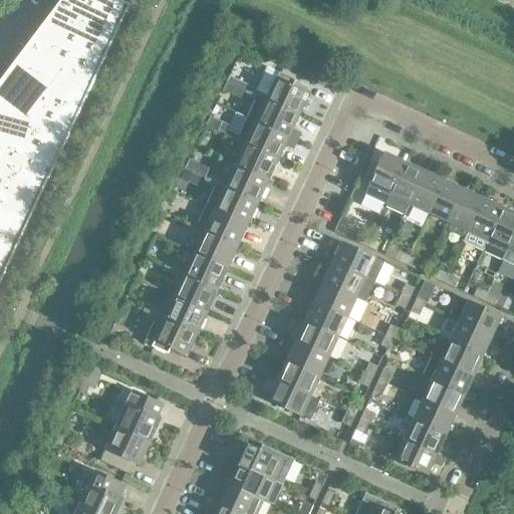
[(121,2),(117,0),(64,0),(64,1),(62,0),(61,0),(54,11),(56,12),(0,86),(0,283),(130,5),(121,1),(121,2)]
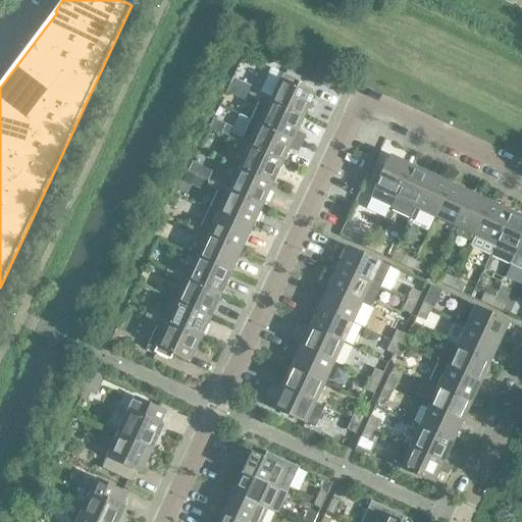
[(283,73),(272,98),(270,102),(304,117),(314,95),(298,87),(301,82),(283,73)]
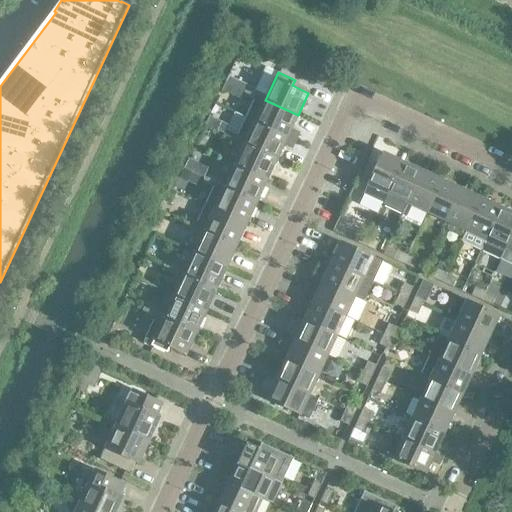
[(241,89),(226,82),(223,89),(237,96),(241,89)]
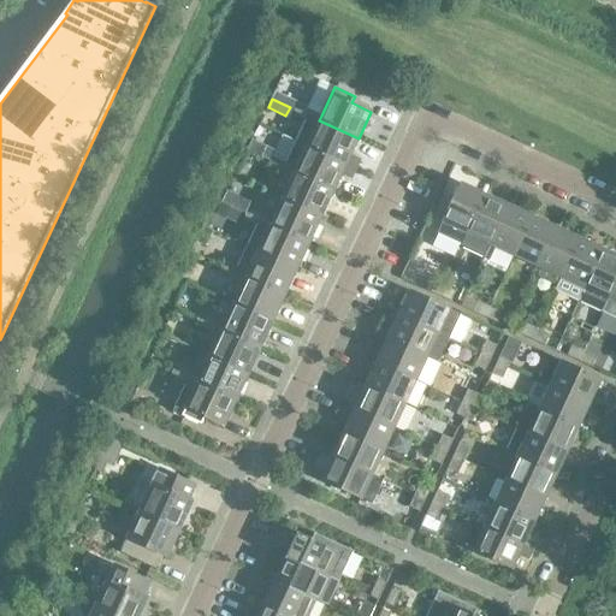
[(304,120),(309,110),(297,104),(292,114),(304,120)]
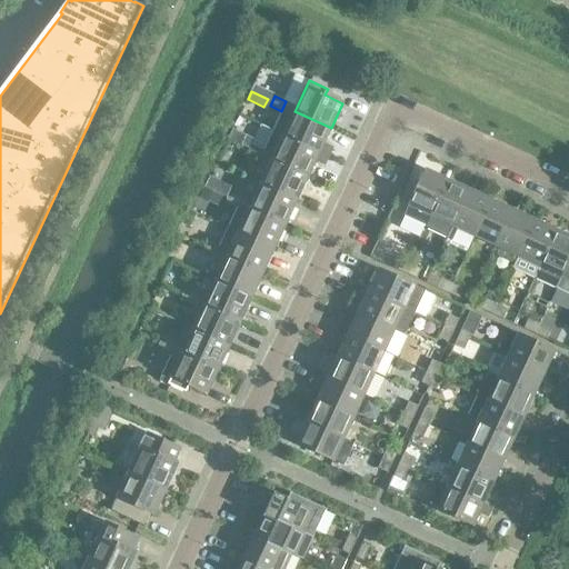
[(323,145),(331,128),(295,111),(297,107),(286,101),(281,111),(282,111),(273,131),(320,152),(328,156),(331,149),(323,145)]
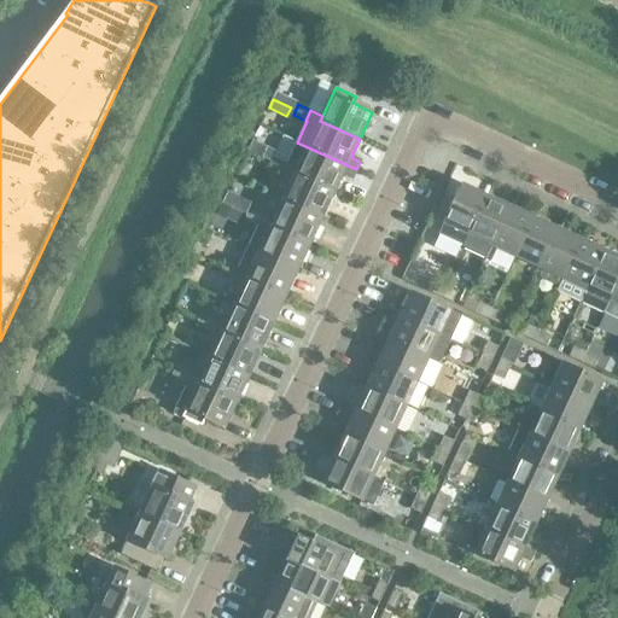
[(252,143),(249,151),(266,159),(270,151),(252,143)]
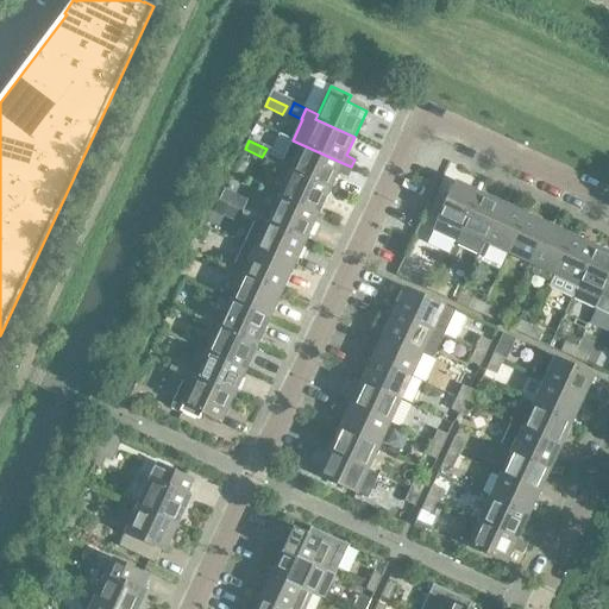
[(351,167),(343,163),(293,140),(283,161),(282,161),(277,170),(289,176),(292,171),(331,189),(339,171),(347,175),(351,167)]
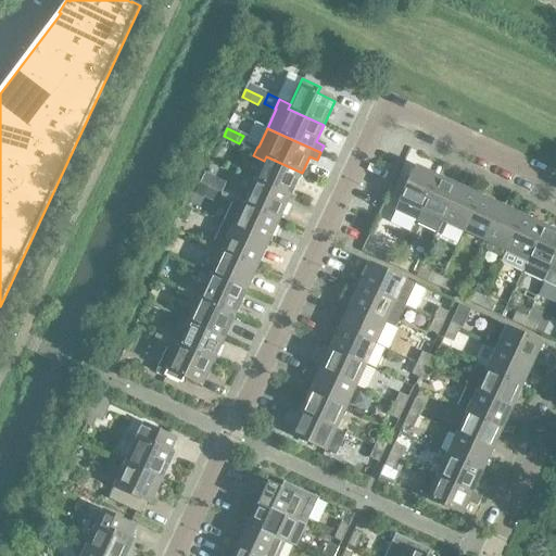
[(253,155),(257,147),(247,141),(242,151),(253,155)]
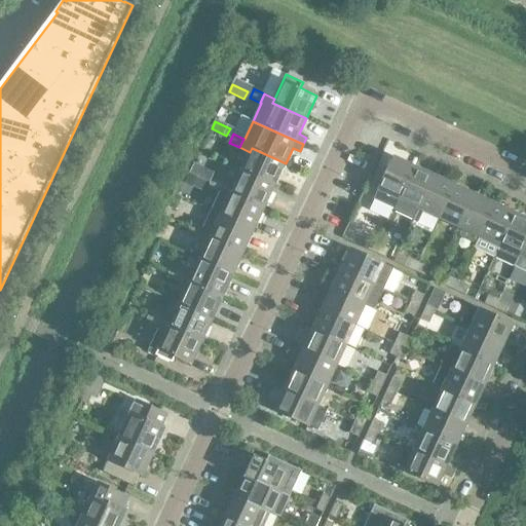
[(275,186),(286,163),(252,148),(250,152),(241,170),(275,186)]
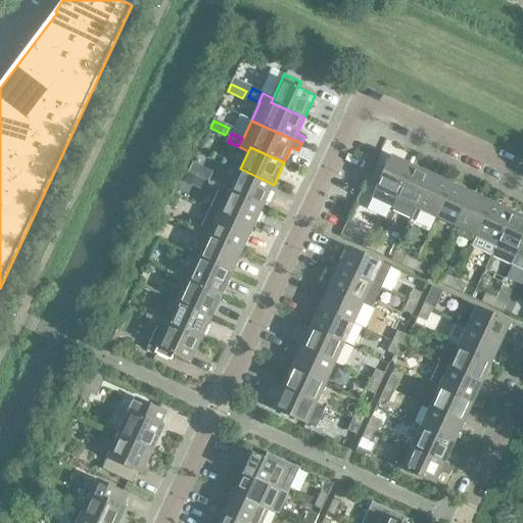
[(392,208),(412,165),(391,155),(371,198),(392,208)]
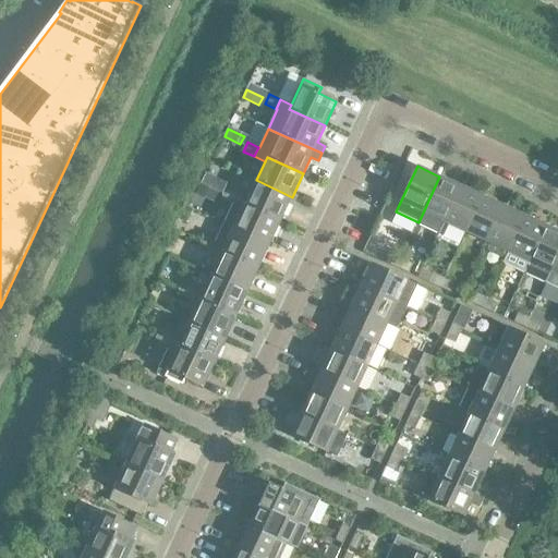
[(203,179),(201,184),(211,190),(217,178),(205,173),(203,179)]
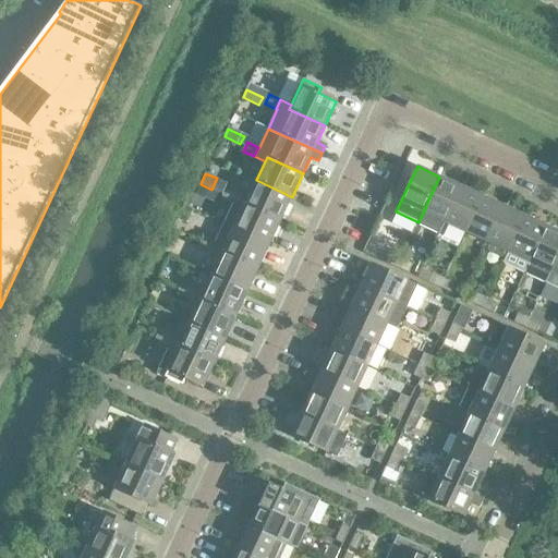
[(445,222),(461,186),(439,177),(419,222),(417,223),(439,233),(445,222)]
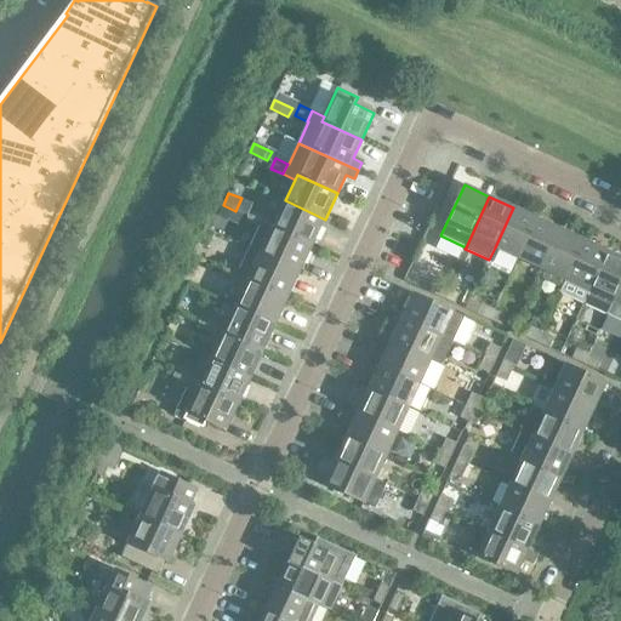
[(312,245),(325,220),(285,200),(275,222),(263,216),(258,227),(260,227),(271,233),(273,227),(312,245)]
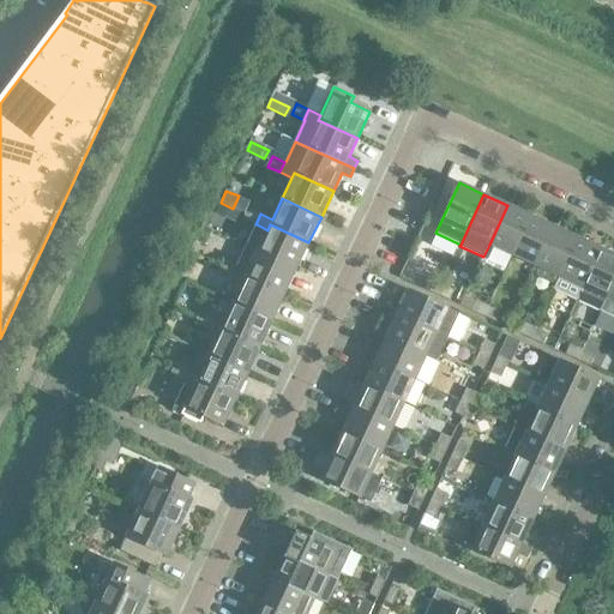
[(512,256),(530,216),(507,205),(489,245),(512,256)]
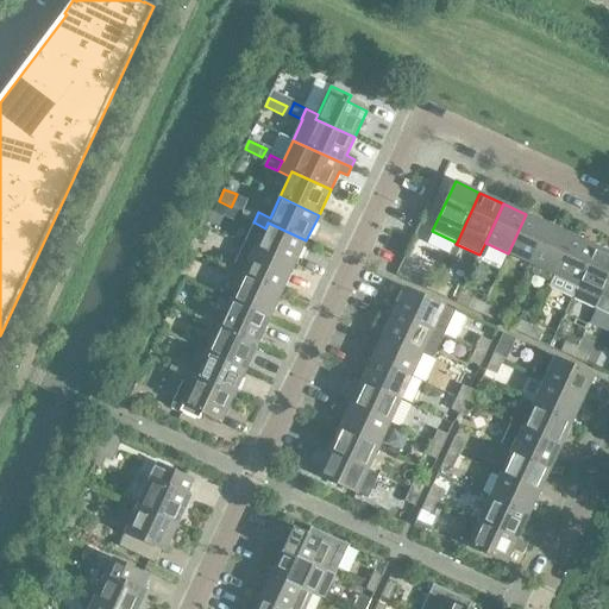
[(253,223),(258,212),(246,206),(240,217),(253,223)]
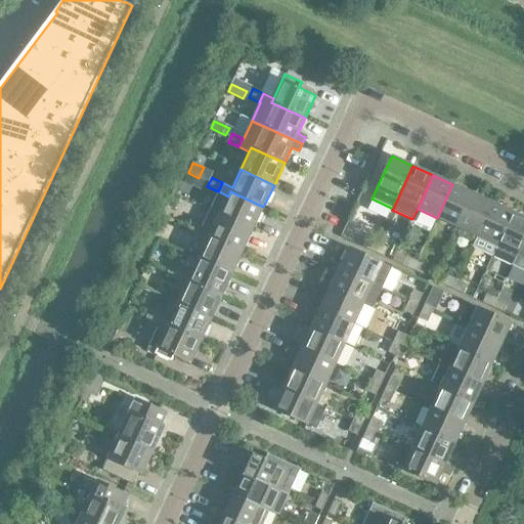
[(457,227),(473,193),(452,184),(437,218),(457,227)]
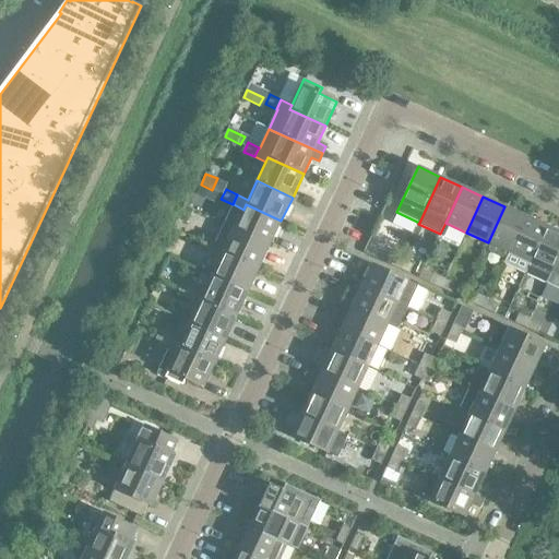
[(270,245),(281,221),(246,204),(244,210),(234,204),(225,224),(270,245)]
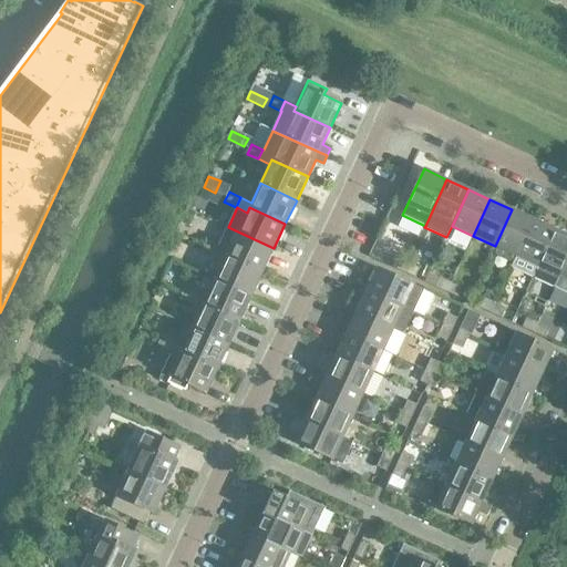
[(192,225),(197,213),(187,208),(182,220),(192,225)]
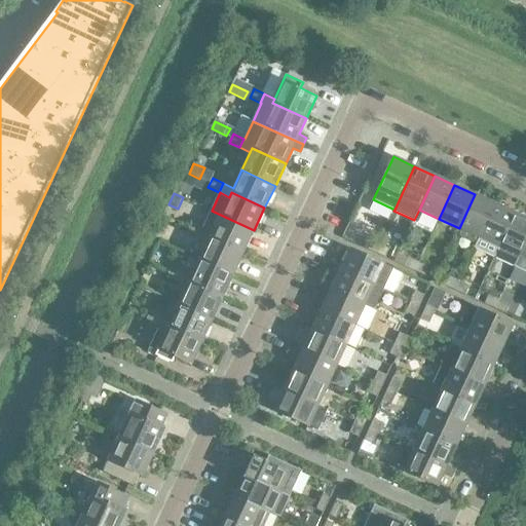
[(479,237),(495,203),(475,194),(459,228),(479,237)]
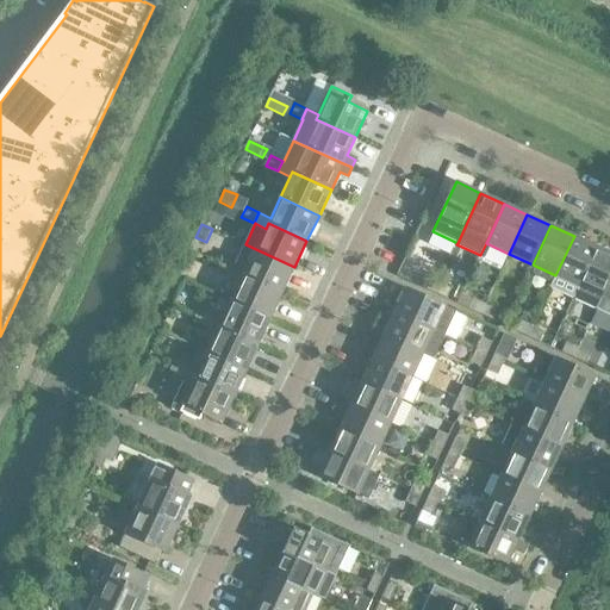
[(579,286),(597,247),(574,236),(555,275),(579,286)]
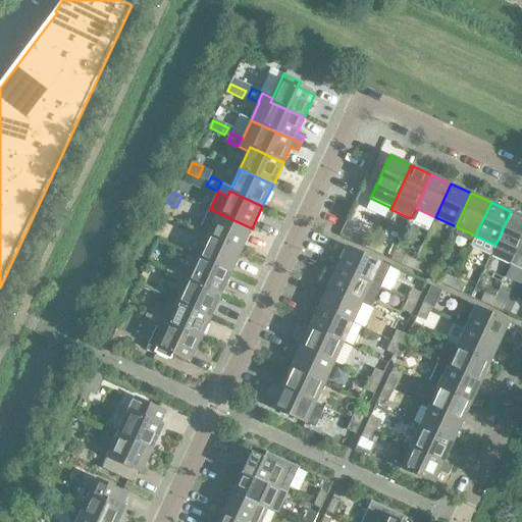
[(242,251),(252,228),(210,209),(201,226),(197,235),(207,240),(209,236),(242,251)]
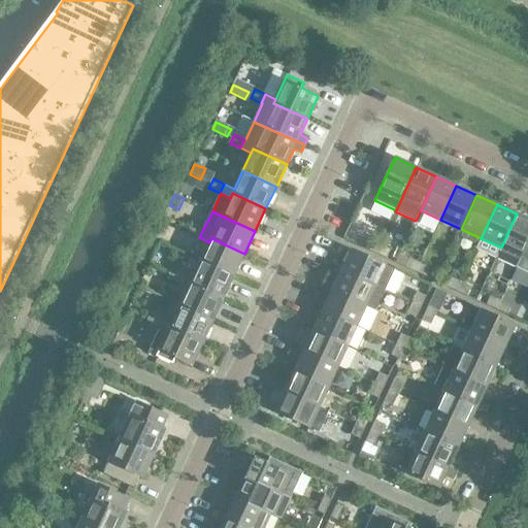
[(521,257),(527,242),(527,219),(517,213),(501,248),(496,258),(517,267),(521,257)]
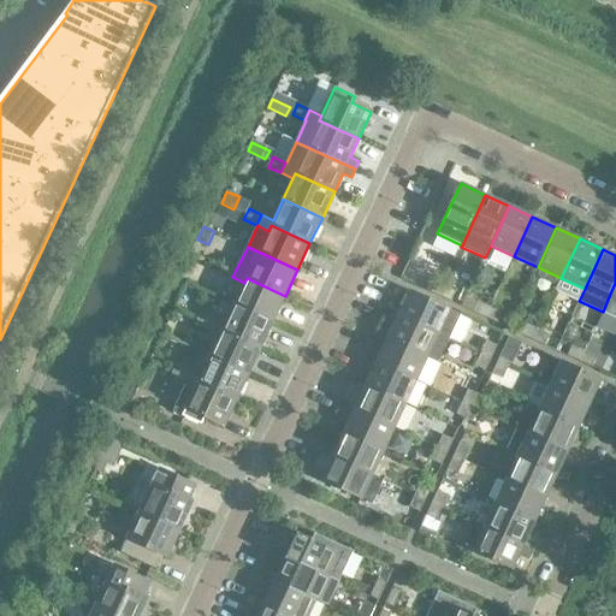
[(232,277),(237,267),(224,261),(219,272),(232,277)]
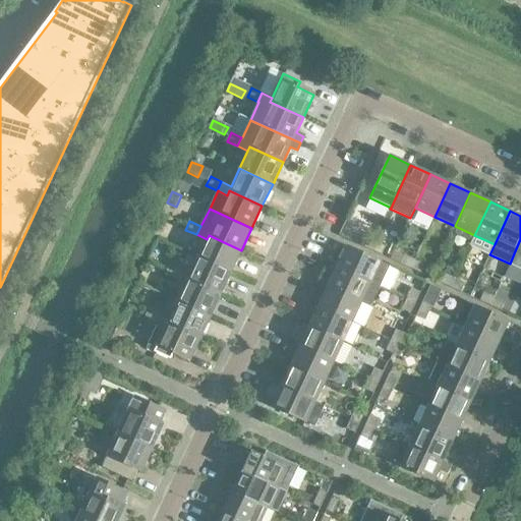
[(231,273),(241,250),(209,235),(207,239),(197,256),(231,273)]
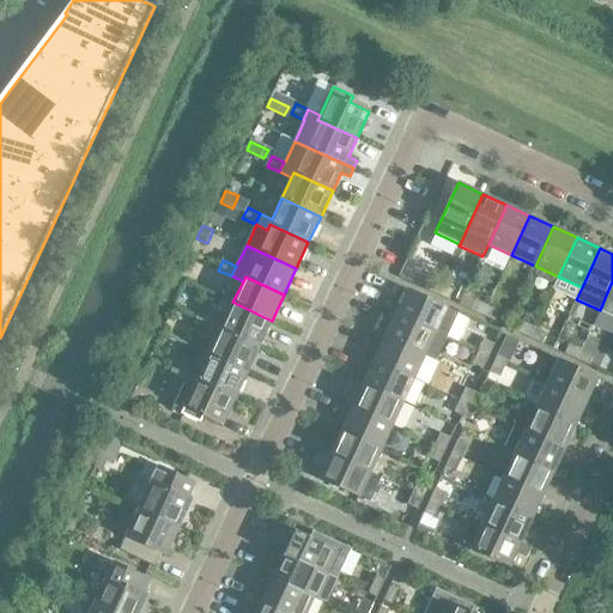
[(436,295),(441,284),(429,278),(424,289),(436,295)]
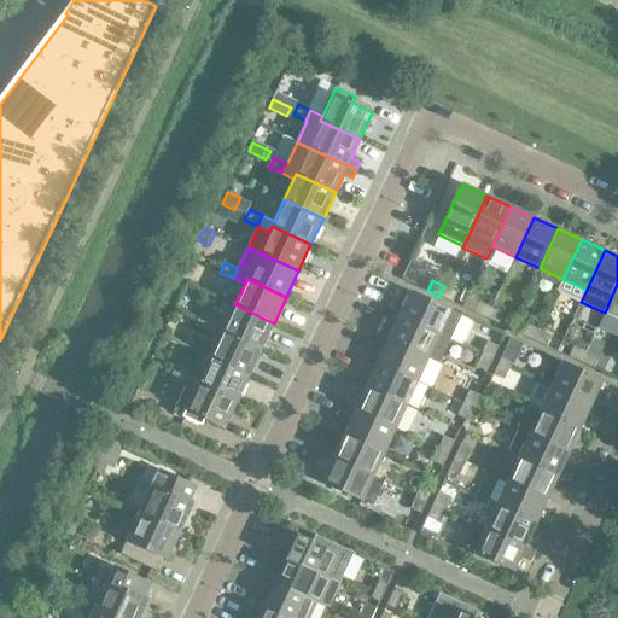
[(456,292),(444,286),(439,297),(452,303),(456,292)]
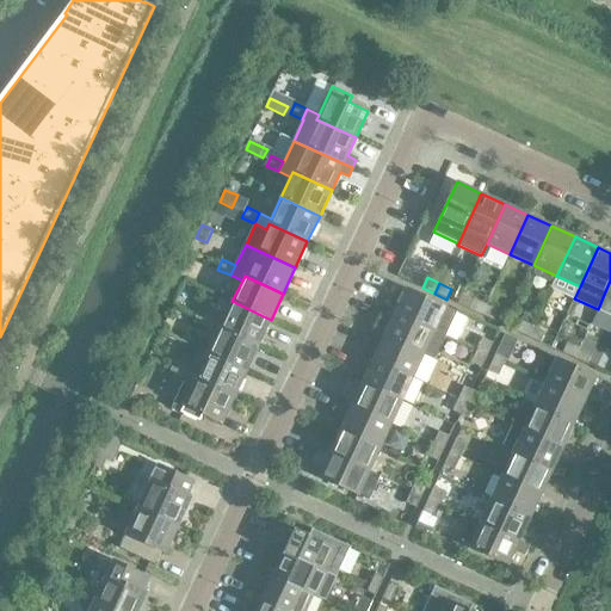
[(407,289),(396,313),(434,331),(445,335),(457,312),(407,289)]
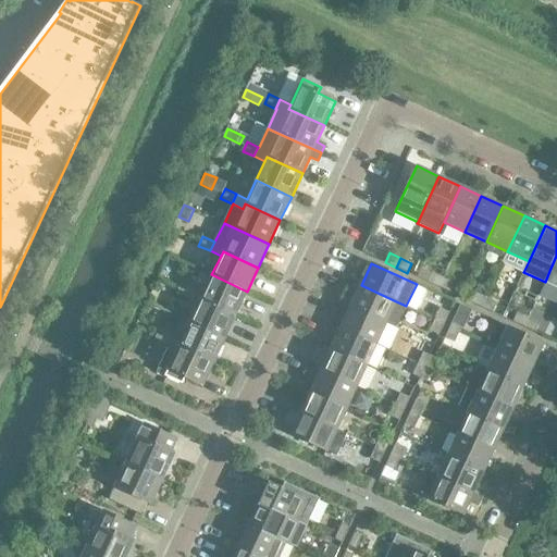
[(438,287),(443,277),(432,273),(428,282),(438,287)]
